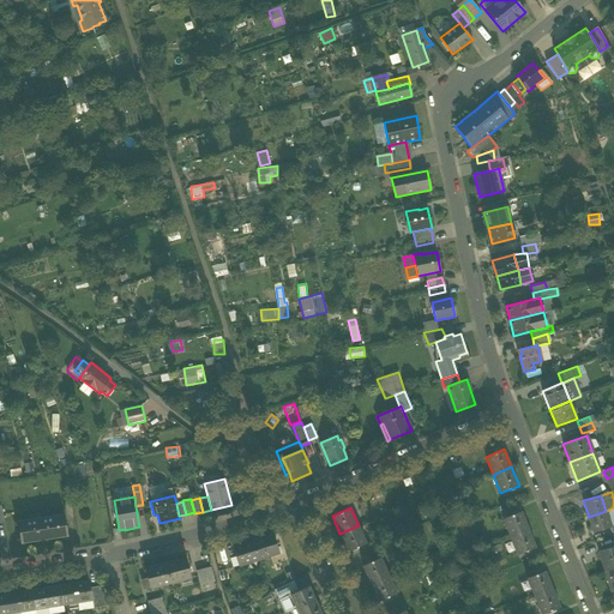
[(503,519),(510,537),(529,529),(522,511),(503,519)]
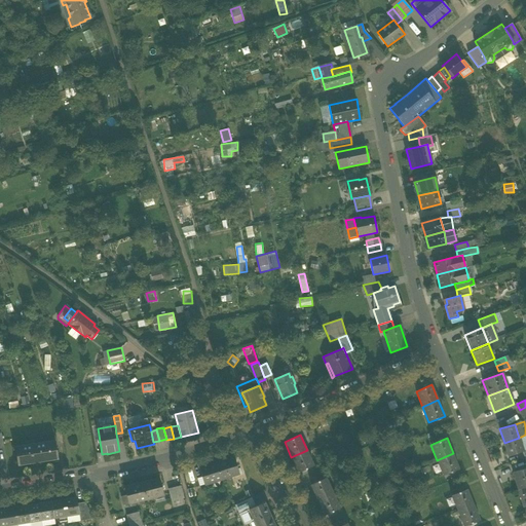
[(523,451),(519,438),(504,443),(509,456),(522,452),(523,451)]
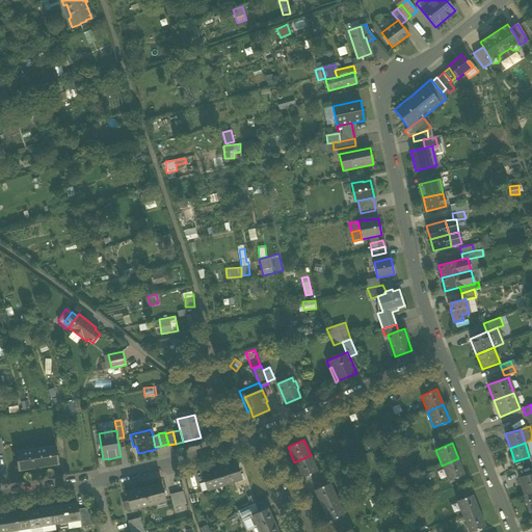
[(15,452),(19,471),(59,464),(56,446),(15,452)]
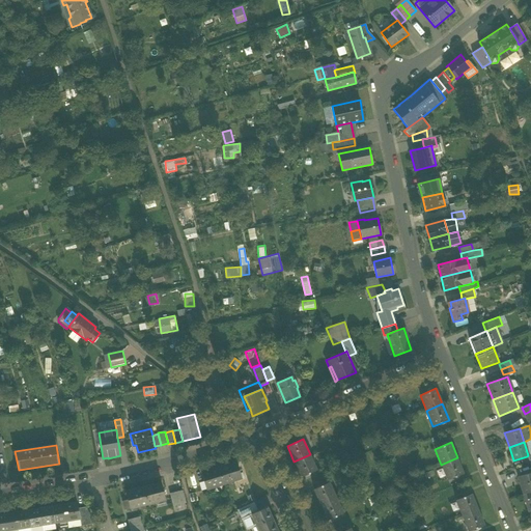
[(317,470),(310,454),(294,462),(301,477),(317,470)]
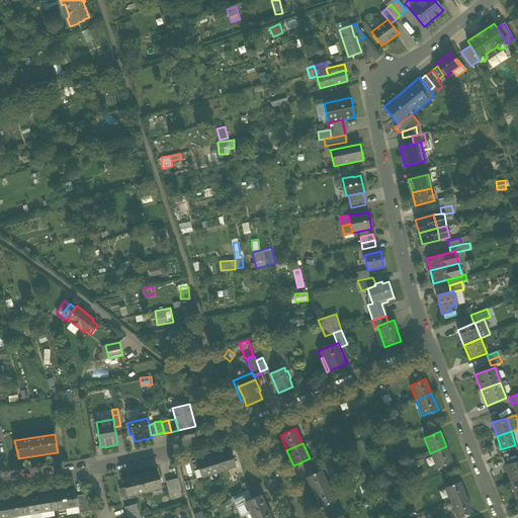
[(452,462),(446,446),(430,453),(436,468),(452,462)]
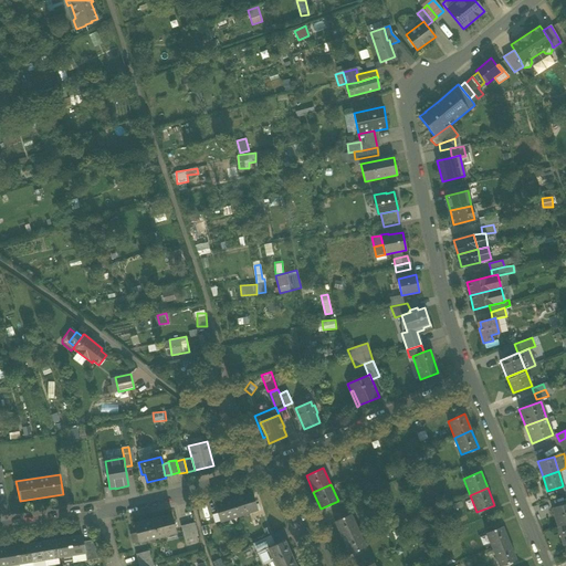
[(251,492),(232,498),(239,515),(258,510),(251,492)]
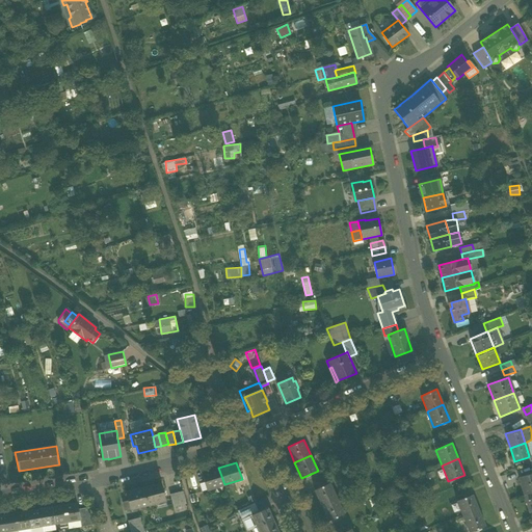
[(207,490),(224,484),(218,468),(201,473),(207,490)]
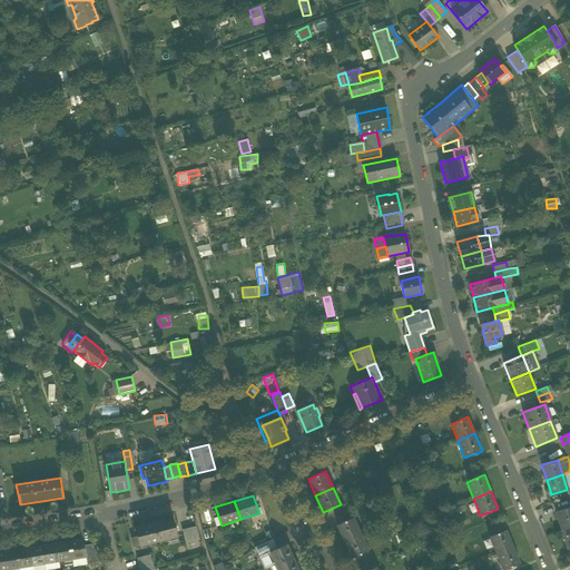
[(569,507),(556,511),(561,530),(569,528),(569,507)]
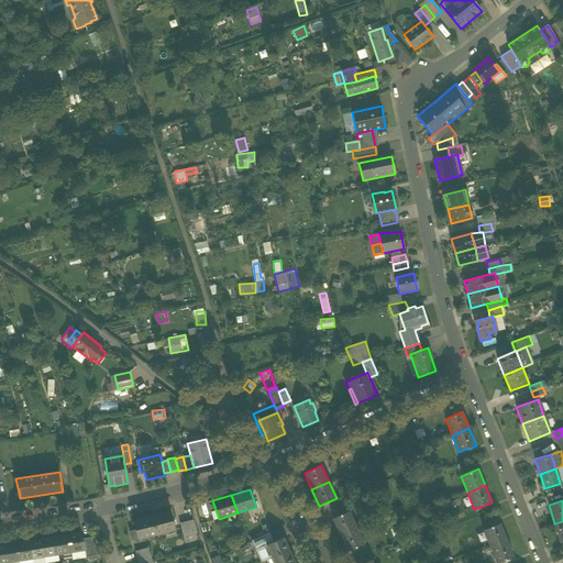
[(170,511),(152,517),(156,534),(175,529),(170,511)]
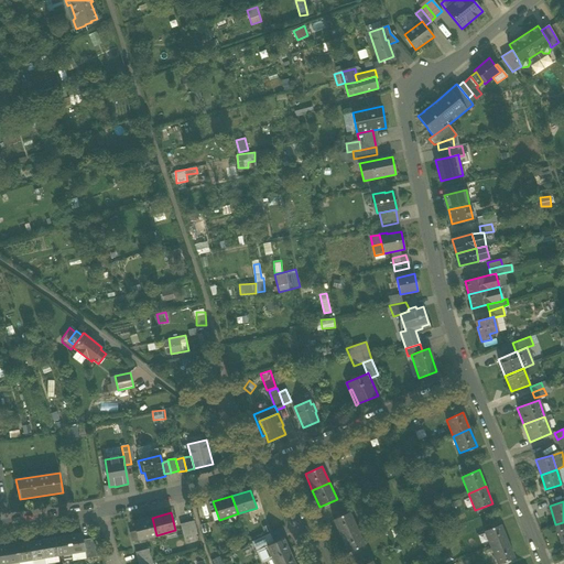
[(333,520),(340,537),(357,528),(349,512),(333,520)]
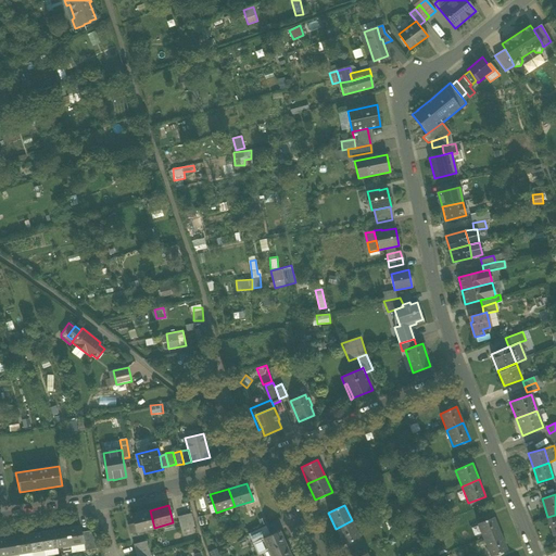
[(131,515),(134,523),(136,532),(154,528),(150,510),(131,515)]
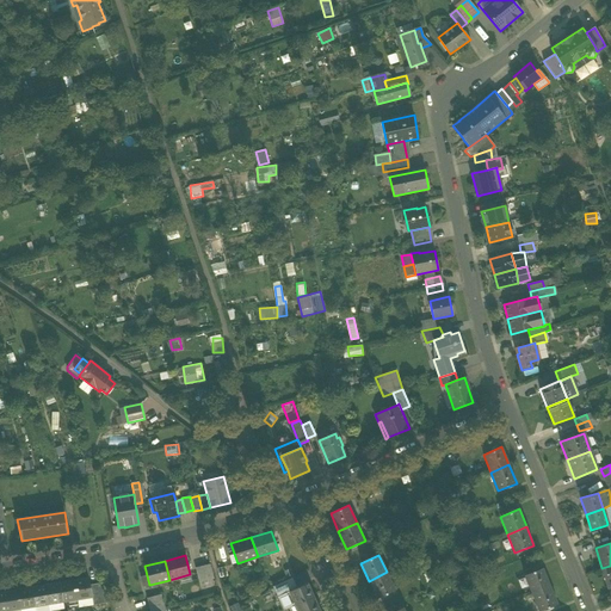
[(192,571),(196,585),(213,580),(209,566),(192,571)]
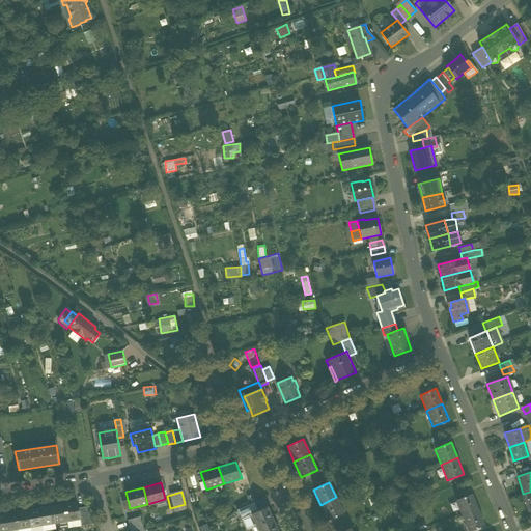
[(455,500),(462,516),(478,509),(471,494),(455,500)]
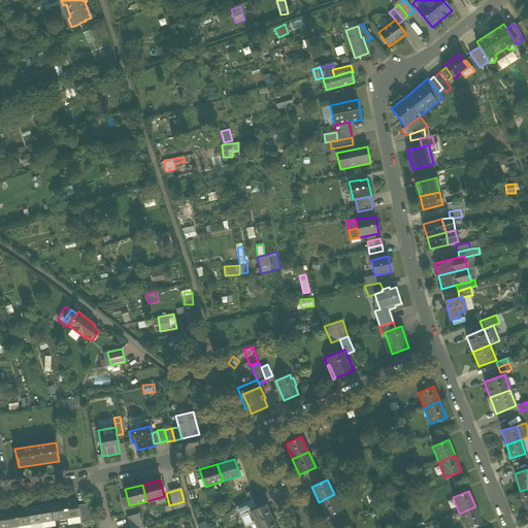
[(341,509),(334,494),(319,502),(326,517),(341,509)]
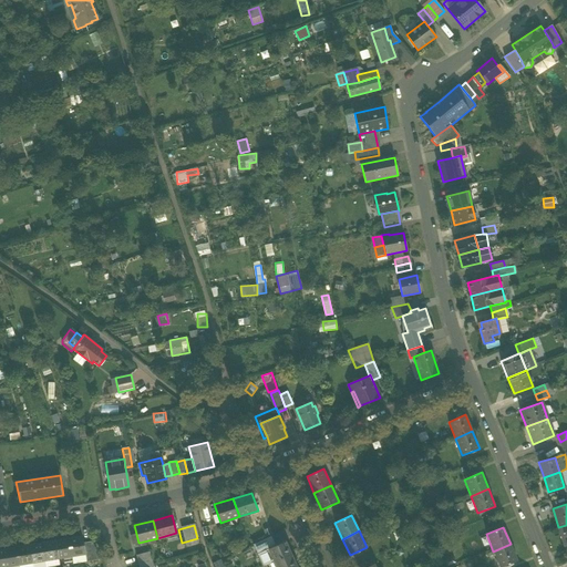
[(82,536),(69,538),(71,556),(85,554),(83,542),(82,536)]
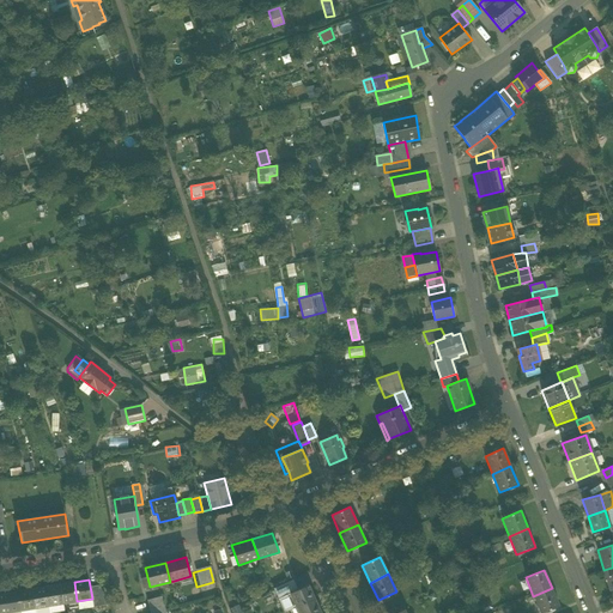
[(274,588),(279,599),(298,590),(293,580),(274,588)]
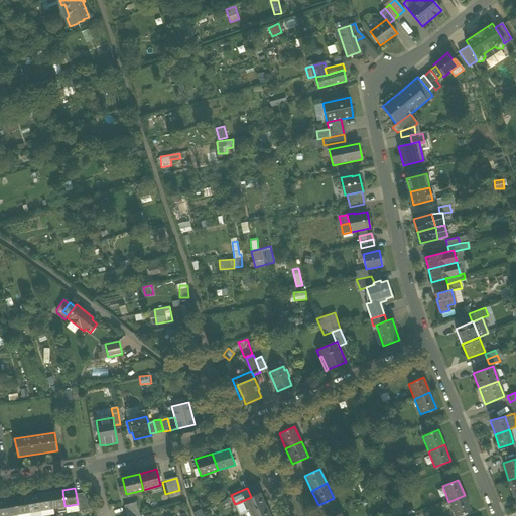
[(57,507),(65,506),(62,490),(50,492),(52,508),(57,507)]
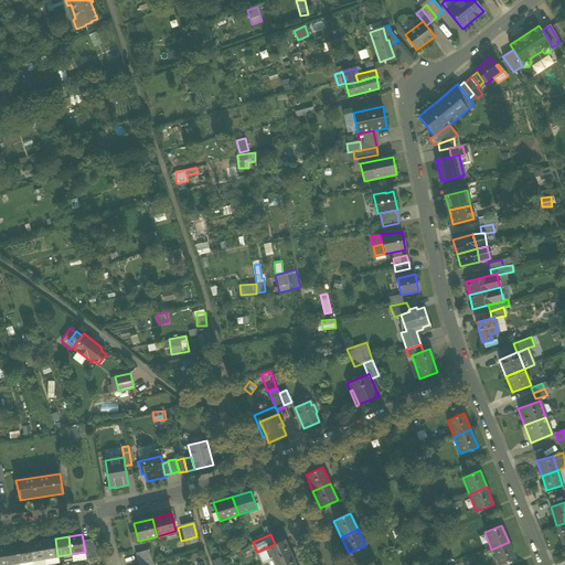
[(45,558),(57,556),(55,539),(42,541),(45,558)]
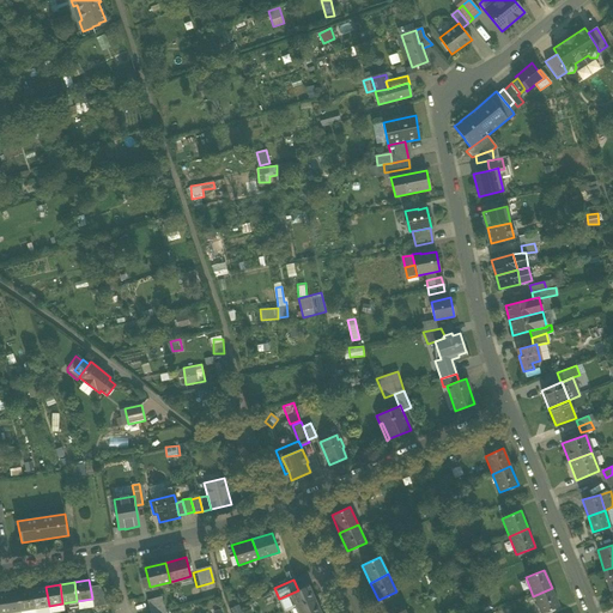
[(92,599),(93,607),(105,605),(102,584),(90,586),(92,599)]
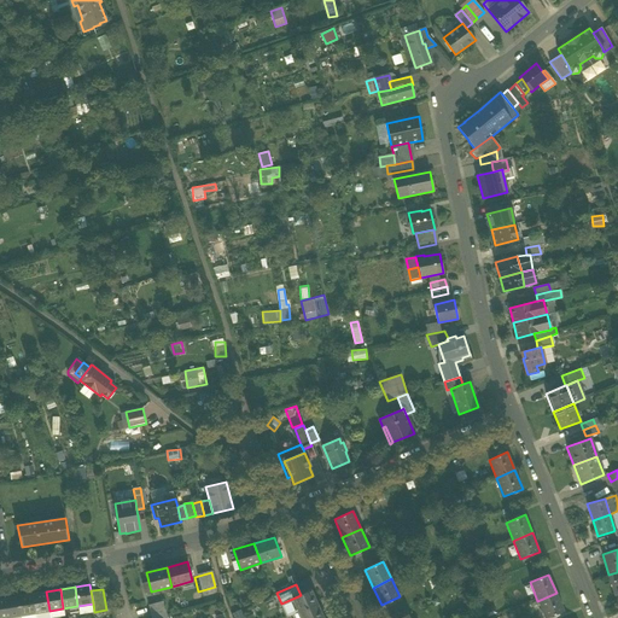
[(287,617),(298,612),(316,604),(310,590),(301,595),(281,604),(287,617)]
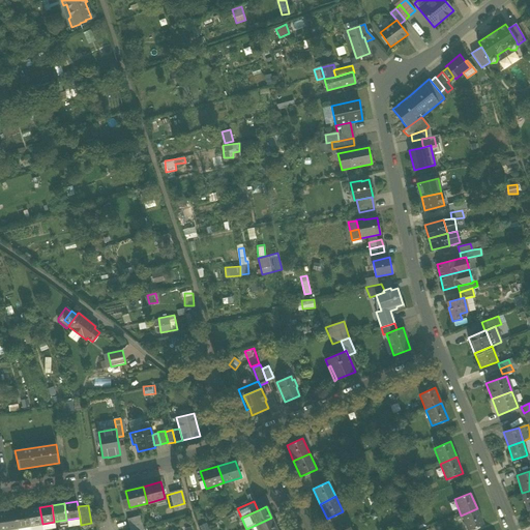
[(30,526),(42,524),(39,507),(27,509),(30,526)]
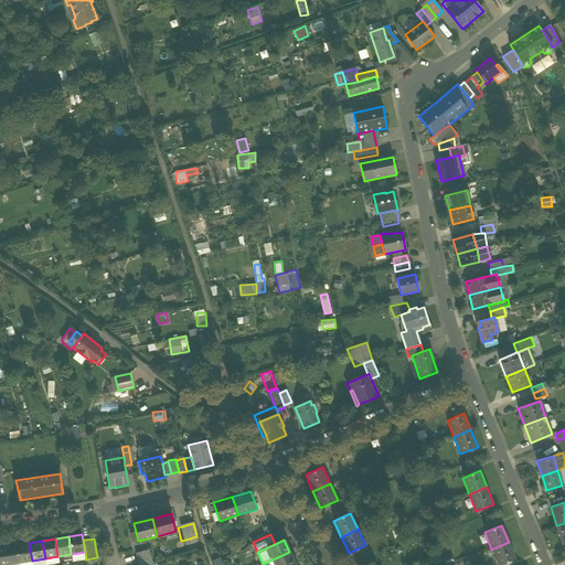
[(499,564),(515,558),(509,542),(491,550),(498,564),(499,564)]
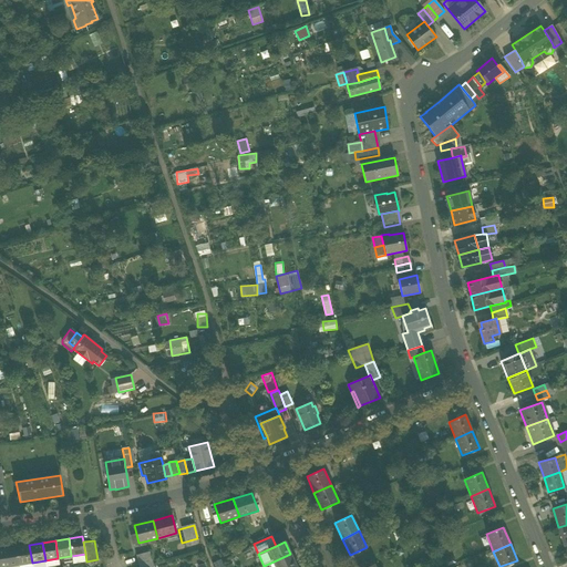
[(19,565),(32,563),(29,545),(16,547),(19,565)]
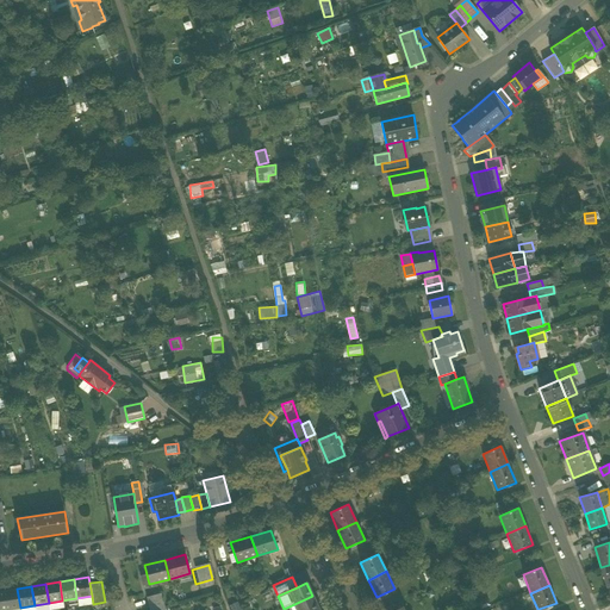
[(6,609),(20,608),(17,589),(4,591),(6,609)]
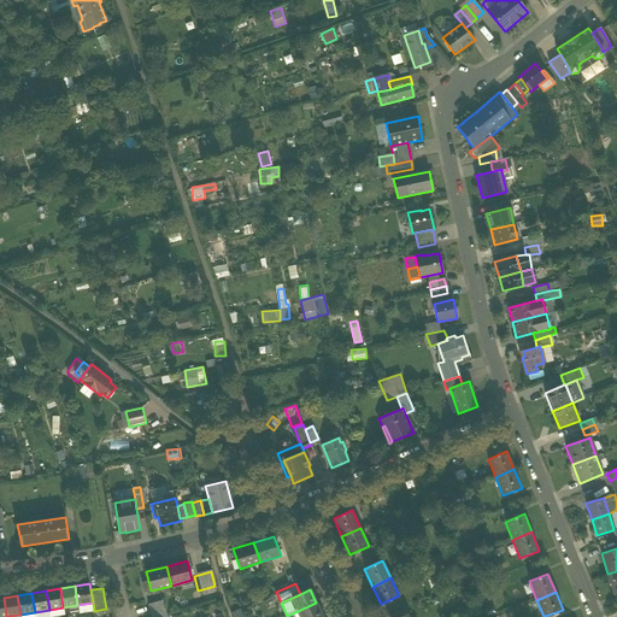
[(150,605),(152,616),(158,616),(168,615),(164,601),(150,605)]
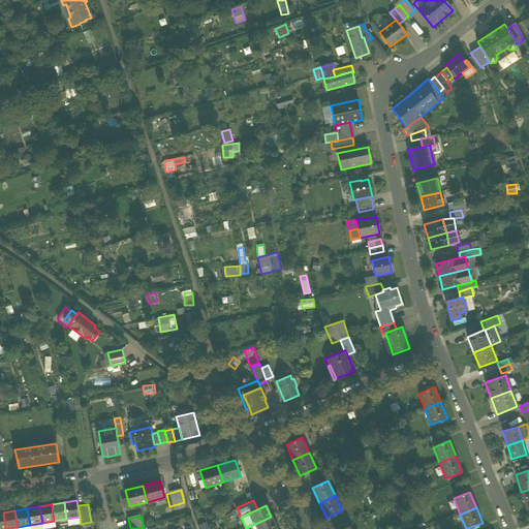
[(80,517),(66,519),(67,524),(68,526),(81,524),(80,517)]
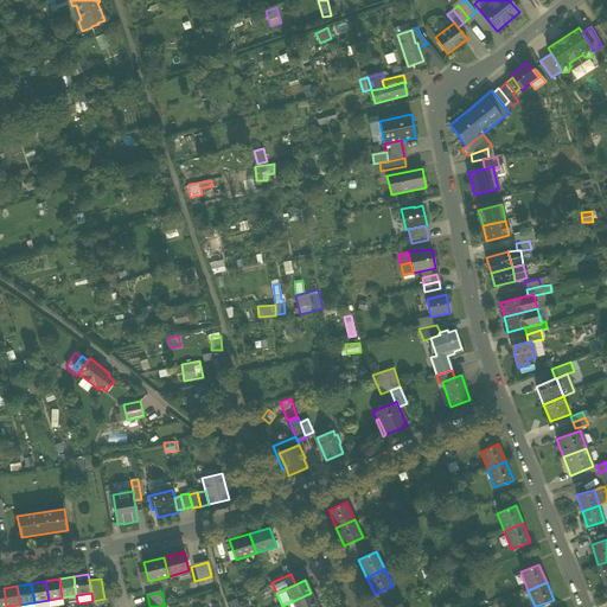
[(293,601),(295,606),(313,606),(317,606),(311,593),(293,601)]
